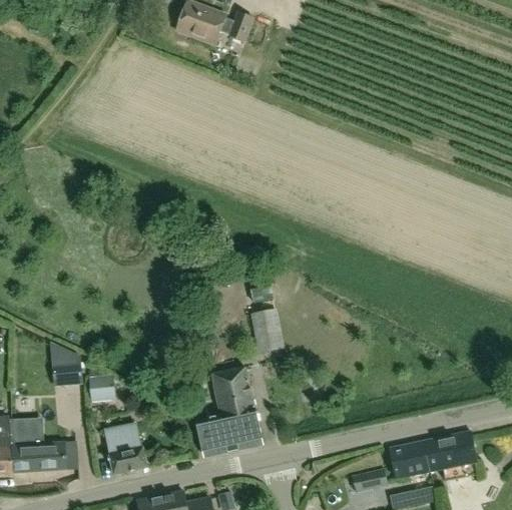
[(214,43),(219,30),(227,33),(227,34),(244,41),(254,16),(236,10),(233,19),(224,15),(225,14),(187,0),(176,29),(214,43)]
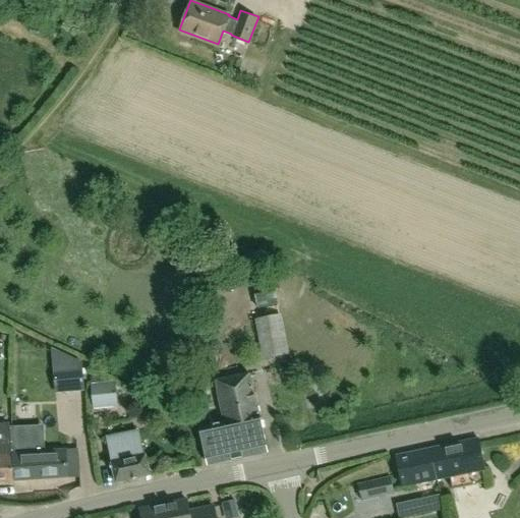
[(288,352),(281,312),(254,318),(263,357),(288,352)]
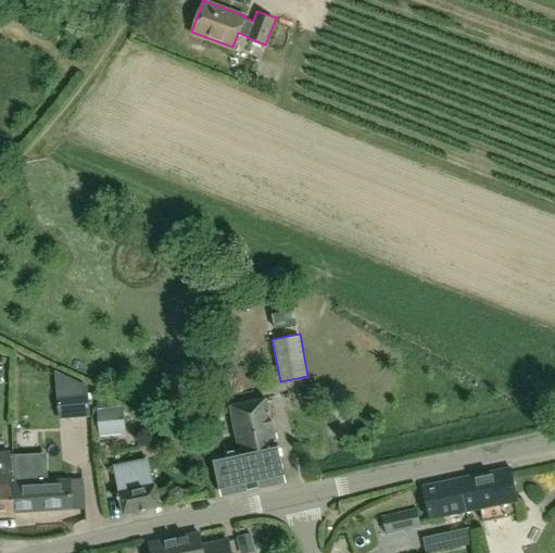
[(84,387),(53,373),(58,418),(89,415),(87,389),(84,390),(84,387)]
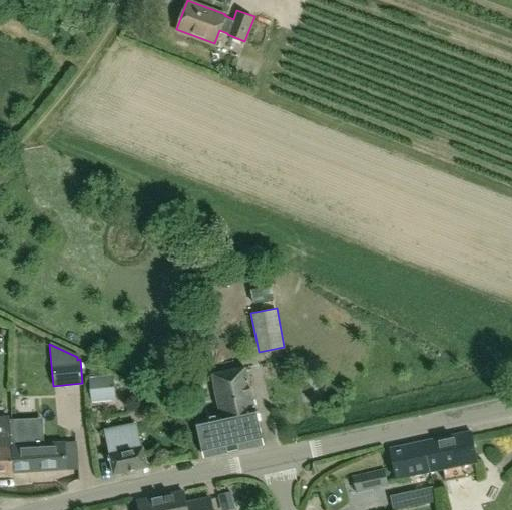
[(203,457),(225,452),(226,454),(258,447),(258,445),(262,445),(244,368),(211,375),(218,409),(206,411),(207,418),(196,420),(203,457)]
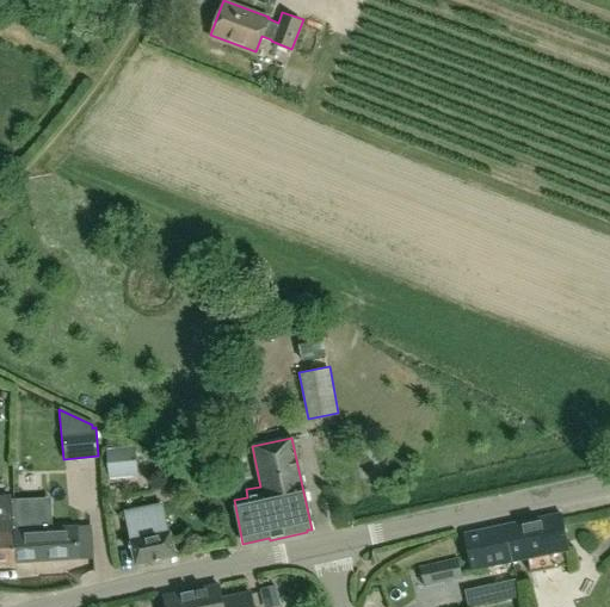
[(108,477),(137,475),(134,444),(104,447),(108,477)]
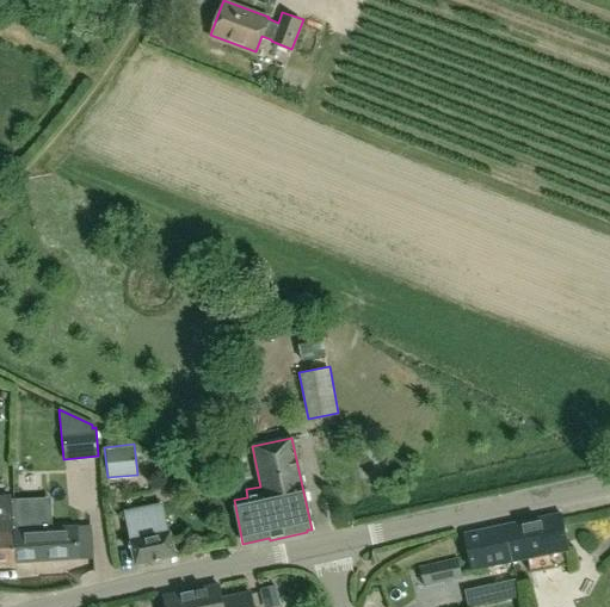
[(135,562),(174,553),(168,527),(167,527),(161,503),(152,506),(127,511),(131,534),(129,536),(135,562)]
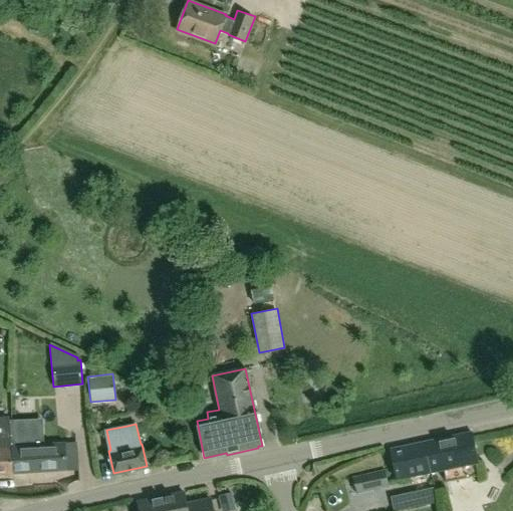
[(470,431),(423,441),(429,472),(449,468),(452,480),(479,474),(476,462),(477,462),(470,431)]
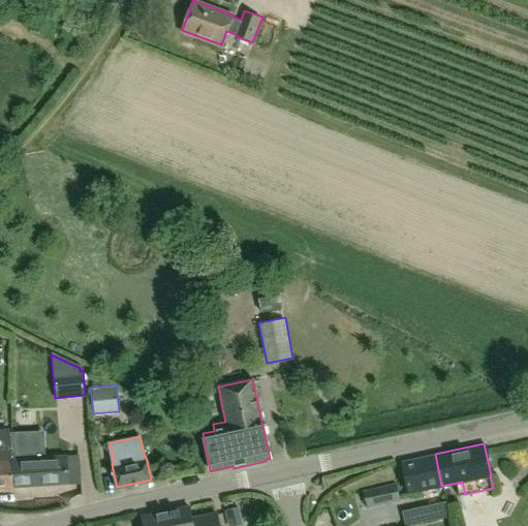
[(35,445),(37,484),(68,482),(66,454),(39,455),(39,444),(35,445)]
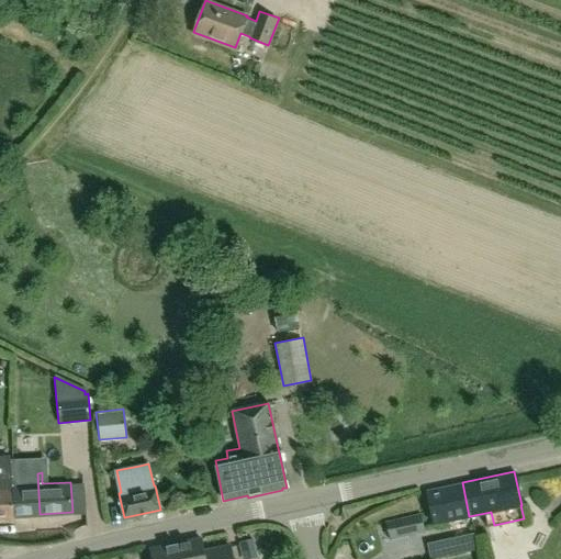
[(0,515),(15,515),(15,473),(0,474),(0,515)]
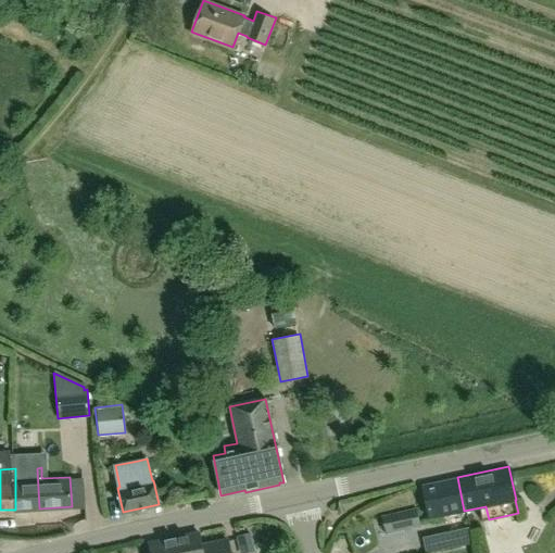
[(15,468),(15,510),(39,508),(37,468),(15,468)]
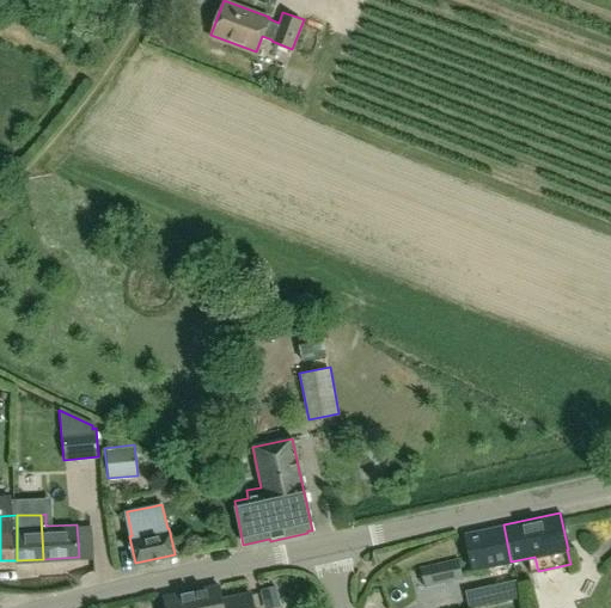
[(511,562),(503,524),(464,534),(472,571),(511,562)]
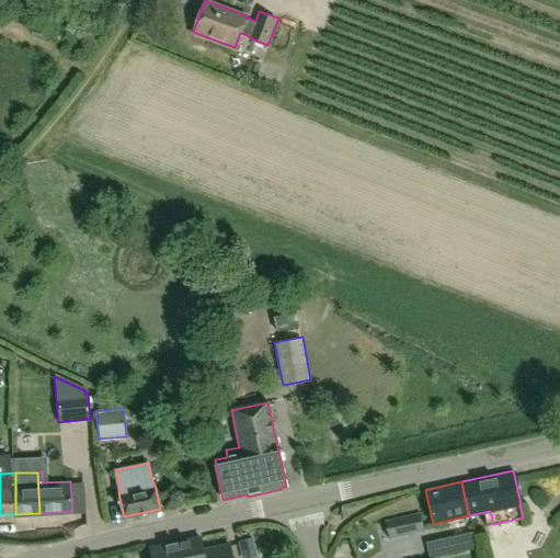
[(389,538),(423,531),(419,511),(385,519),(389,538)]
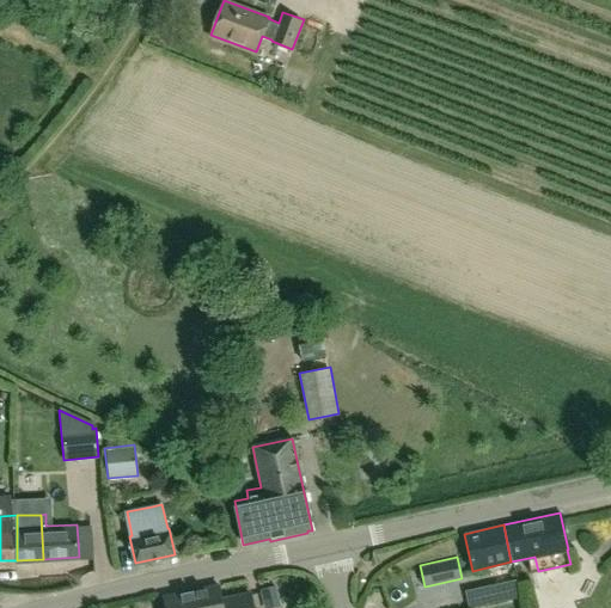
[(463,585),(468,606),(519,595),(514,573),(463,585)]
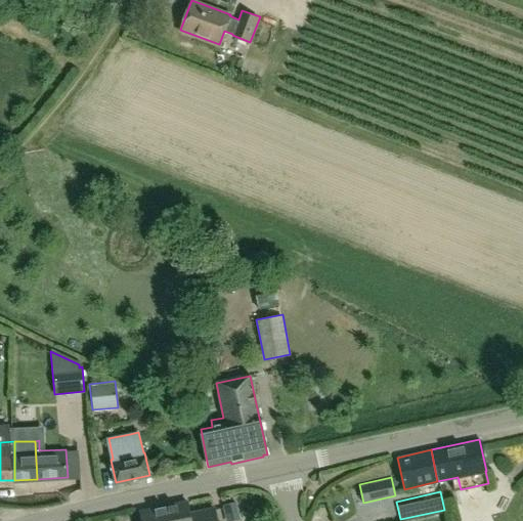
[(217,520),(214,506),(186,513),(183,501),(142,510),(143,514),(133,517),(134,520),(217,520)]
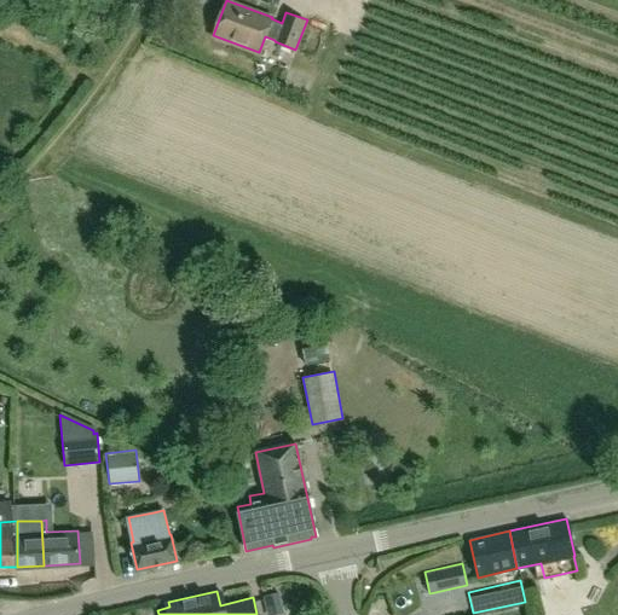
[(266,614),(270,614),(283,611),(278,592),(263,596),(266,614)]
